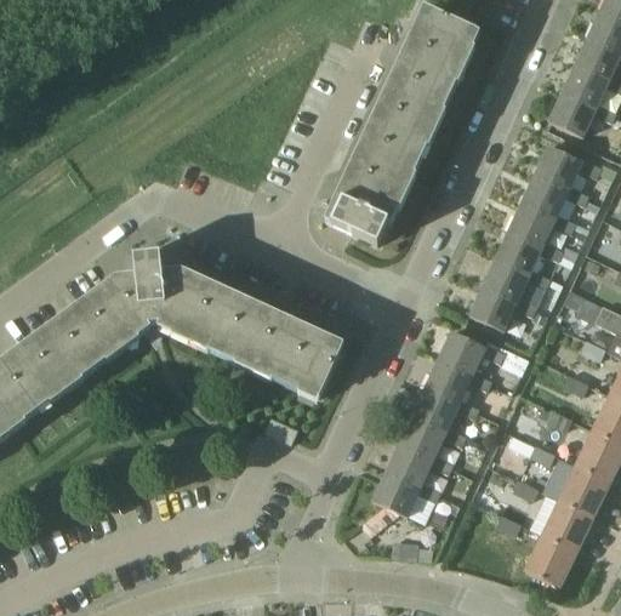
[(605,0),(600,11),(620,21),(620,0),(605,0)]
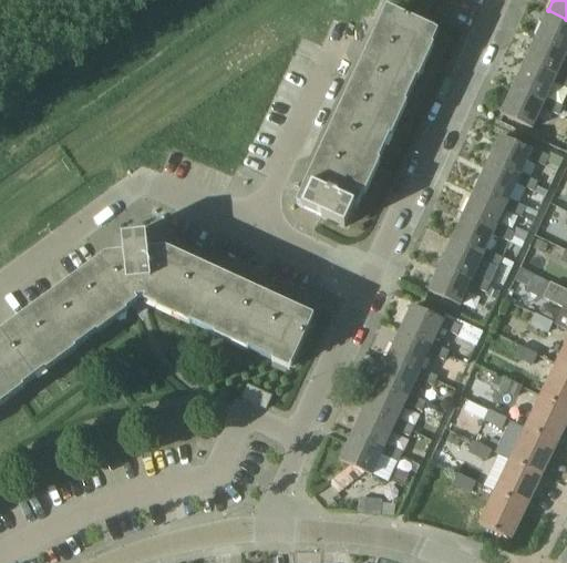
[(433,30),(390,10),(299,206),(342,226),(433,30)]
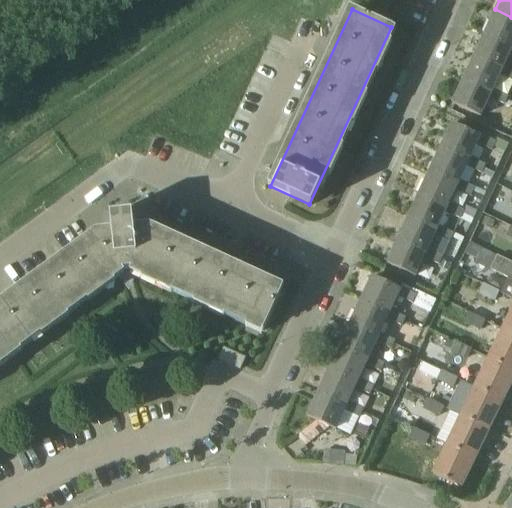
[(511,17),(495,9),(485,32),(511,45),(511,44),(511,17)]
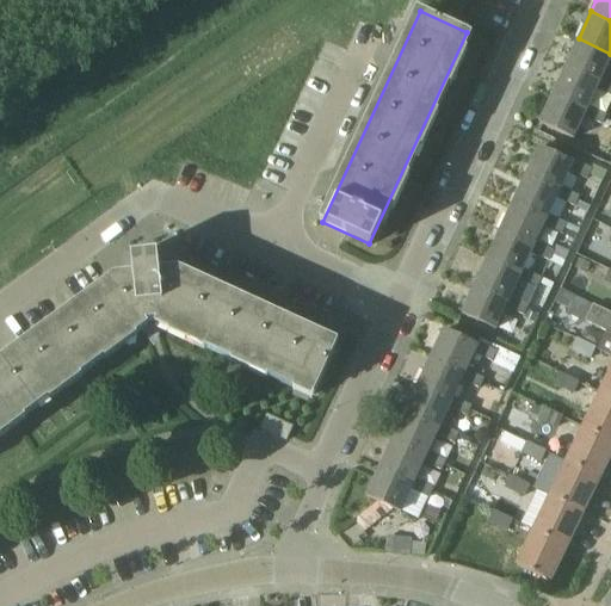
[(579,38),(566,66),(598,81),(599,78),(608,60),(610,61),(610,53),(610,54),(579,38)]
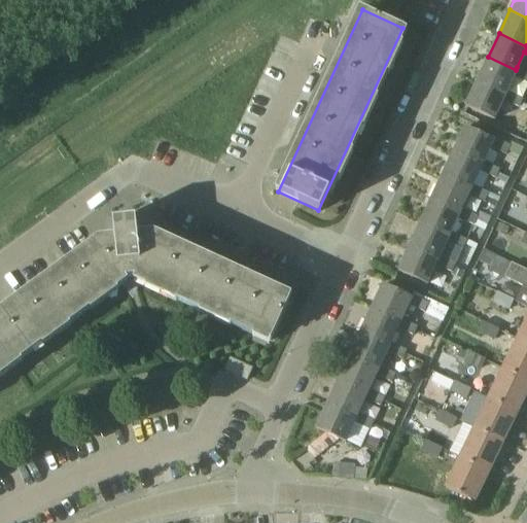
[(488,57),(477,80),(504,94),(506,90),(514,75),(526,80),(526,70),(517,67),(516,70),(488,57)]
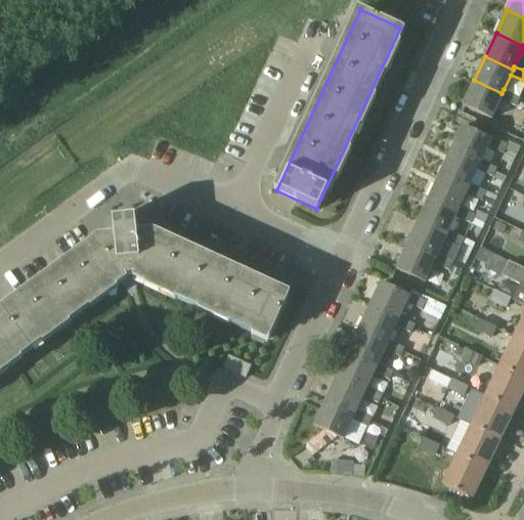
[(474,80),(463,103),(474,110),(472,116),(489,123),(491,119),(490,117),(499,97),(516,104),(518,100),(519,97),(504,89),(501,93),(474,80)]
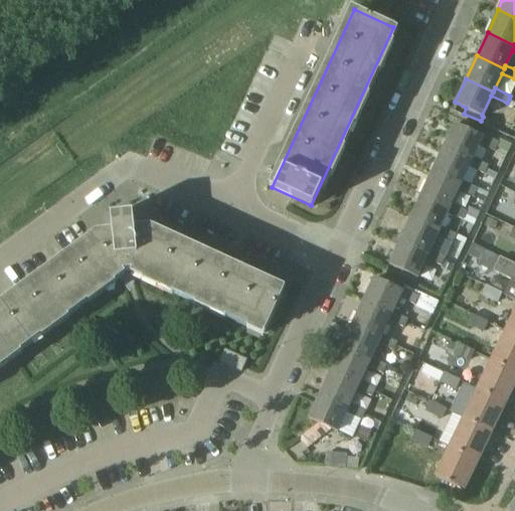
[(454,124),(443,147),(471,160),(472,157),(479,142),(495,150),(495,148),(499,141),(498,141),(482,134),(481,136),(454,124)]
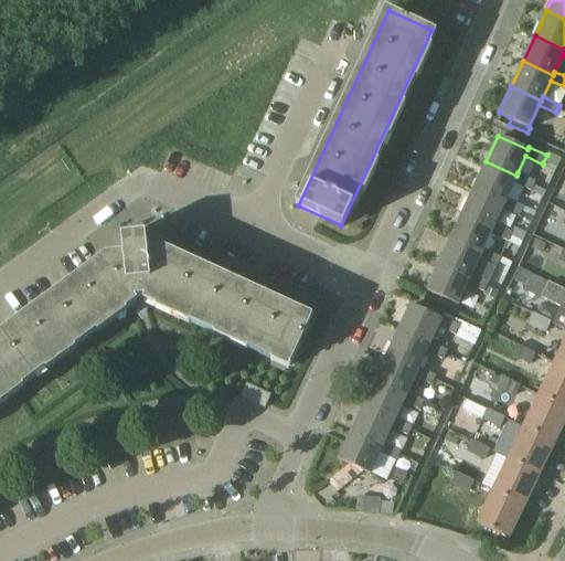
[(486,161),(475,187),(504,201),(507,197),(514,181),(532,189),(534,183),(535,180),(534,179),(518,172),(516,176),(486,161)]
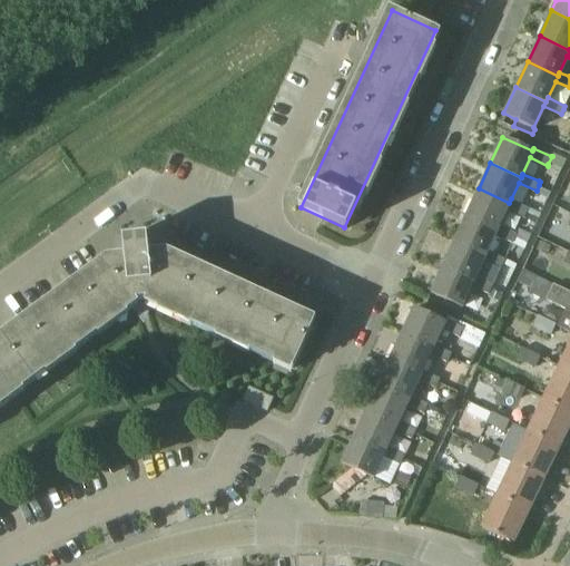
[(479,188),(467,214),(498,228),(499,225),(507,208),(524,217),(524,216),(527,211),(529,206),(511,198),(509,203),(479,188)]
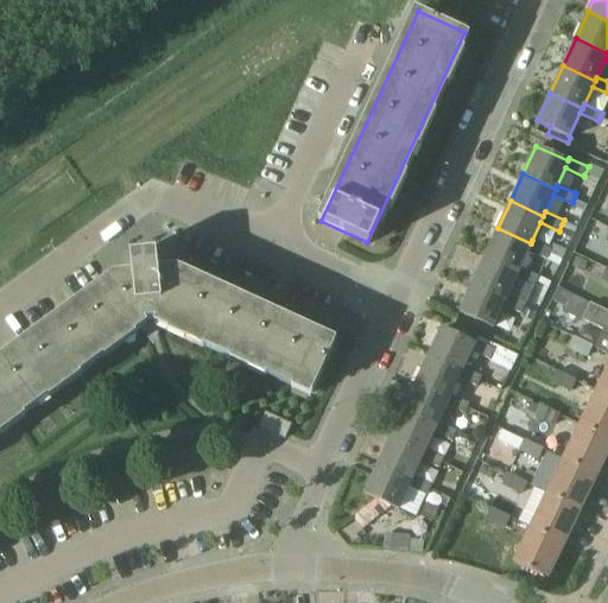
[(498,228),(485,254),(518,270),(520,265),(527,249),(546,258),(549,252),(551,248),(532,240),(531,243),(498,228)]
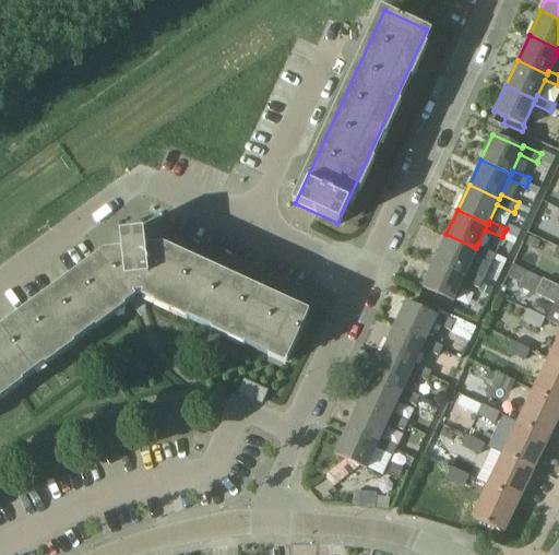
[(144,293),(285,359),(306,318),(145,243),(144,229),(120,232),(121,245),(0,333),(0,390),(132,294),(144,293)]
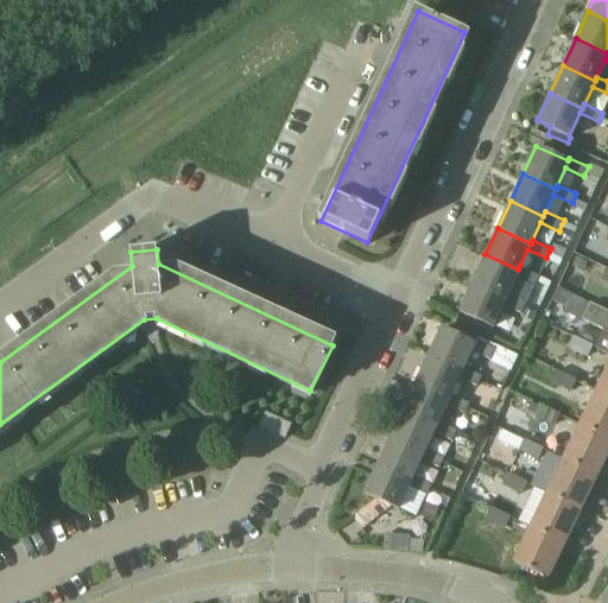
[(485,254),(473,281),(506,297),(508,292),(515,277),(515,275),(534,284),(537,279),(538,275),(539,274),(520,265),(518,270),(485,254)]
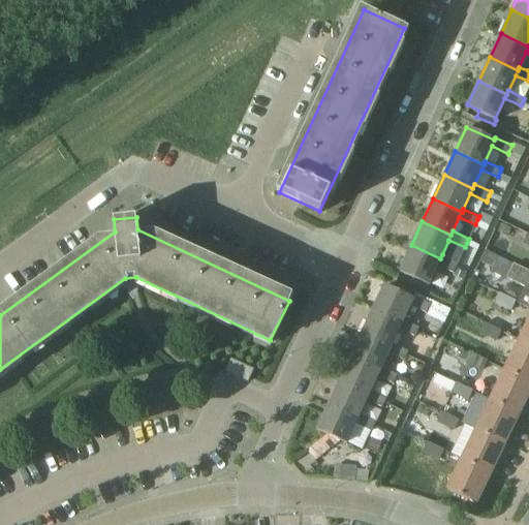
[(411,245),(400,270),(429,283),(437,265),(438,264),(454,271),(456,266),(458,261),(442,254),(440,258),(411,245)]
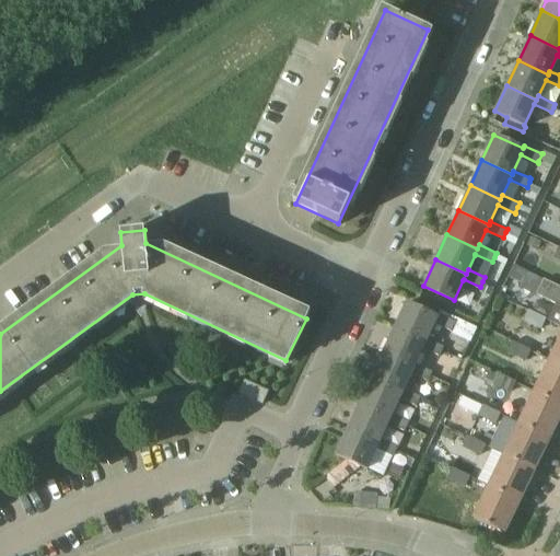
[(513,262),(508,275),(521,279),(526,267),(513,262)]
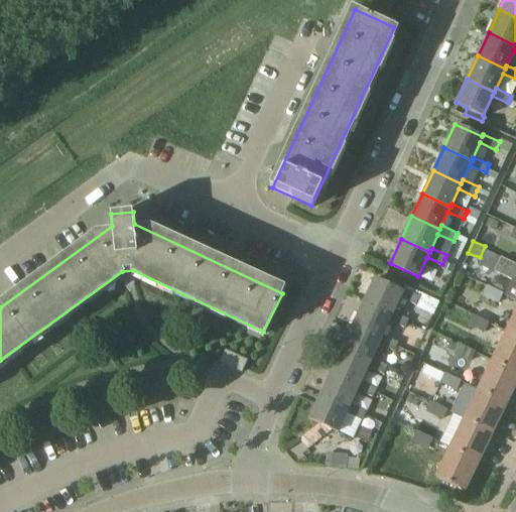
[(515,262),(500,255),(494,269),(511,277),(504,292),(515,297),(515,262)]
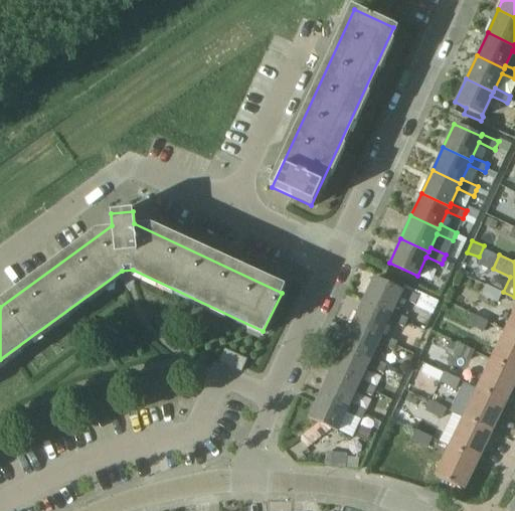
[(374,277),(363,301),(391,314),(393,310),(400,296),(413,302),(417,294),(401,287),(400,290),(374,277)]
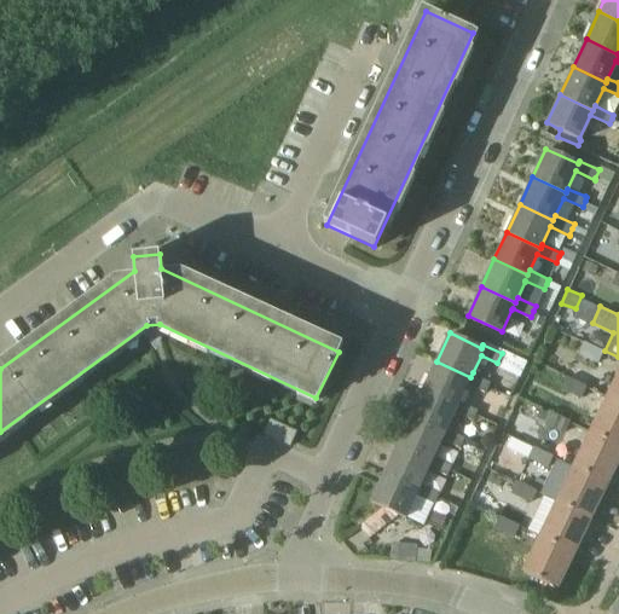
[(602,348),(583,340),(577,352),(597,360),(602,348)]
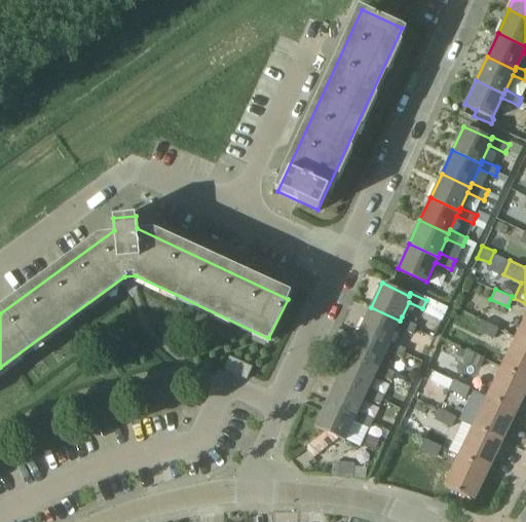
[(426,308),(444,313),(447,303),(430,298),(426,308)]
